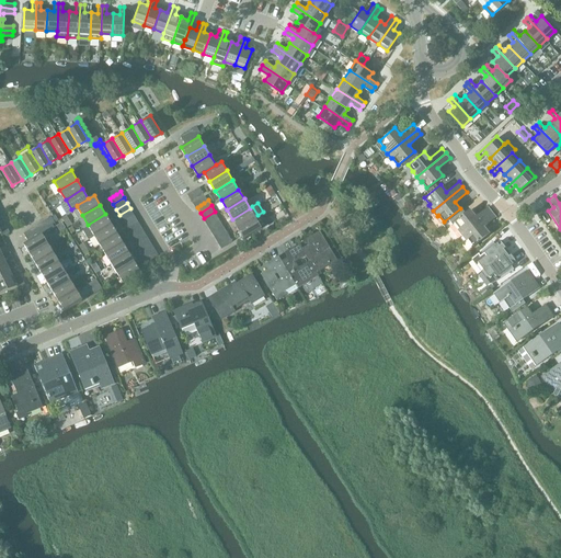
[(458,229),(462,234),(492,211),(488,205),(474,215),(469,208),(454,221),(459,228),(458,229)]
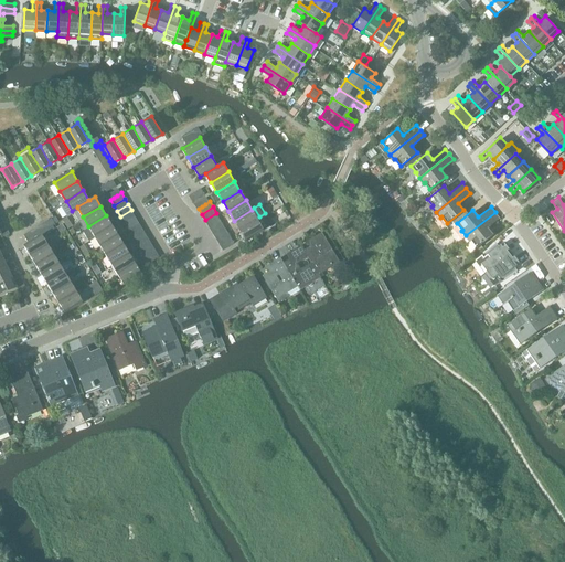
[(120,216),(124,222),(135,215),(131,210),(120,216)]
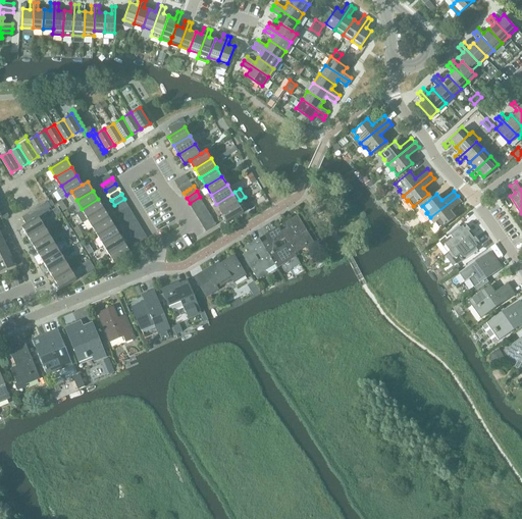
[(216,204),(221,212),(238,202),(232,194),(216,204)]
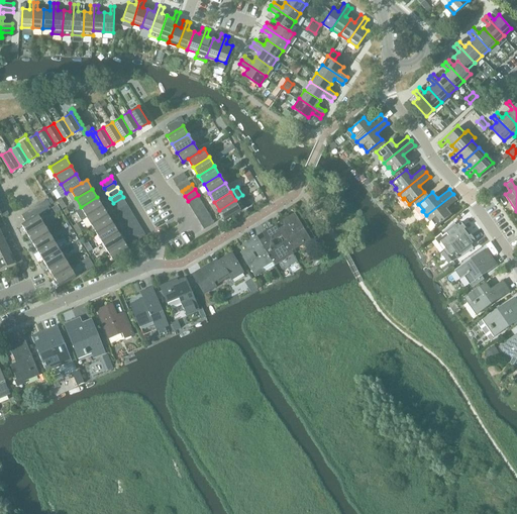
[(453,194),(426,215),(429,220),(430,220),(435,226),(450,214),(445,208),(457,198),(453,194)]
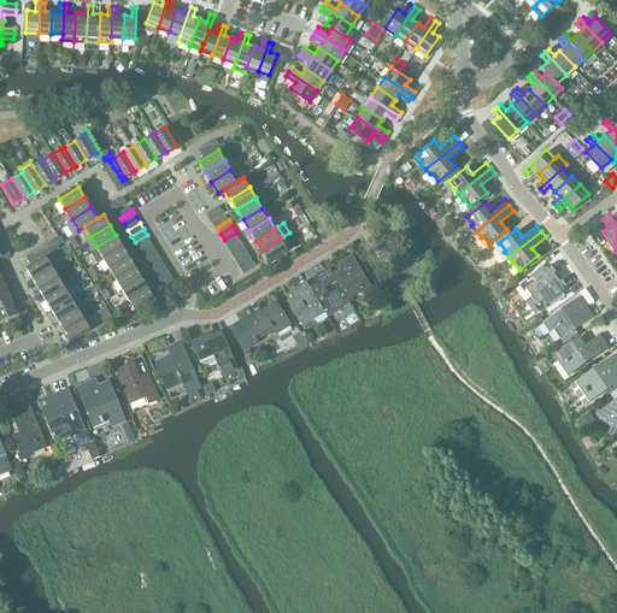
[(224,240),(228,246),(240,239),(236,233),(224,240)]
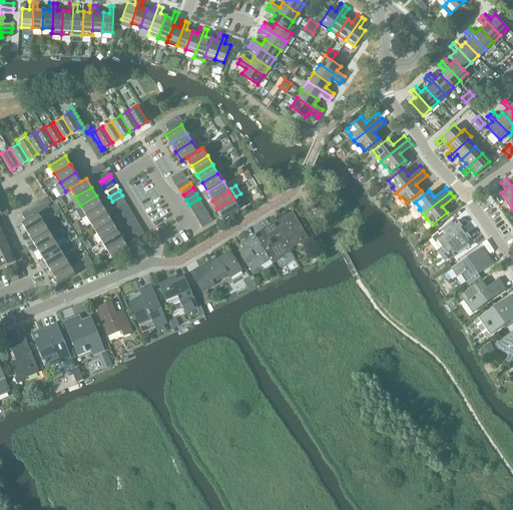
[(80,205),(86,213),(102,204),(96,195),(80,205)]
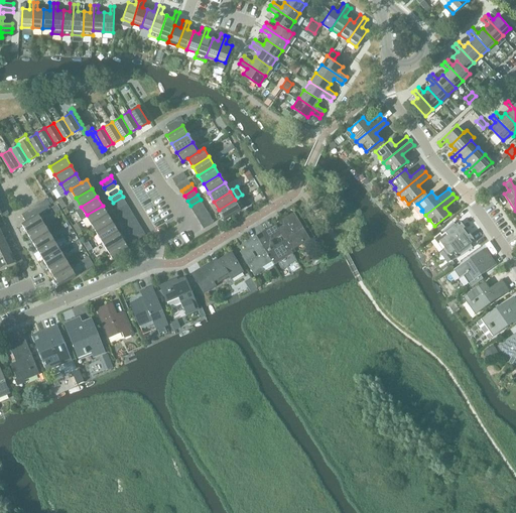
[(113,203),(116,208),(127,202),(123,197),(113,203)]
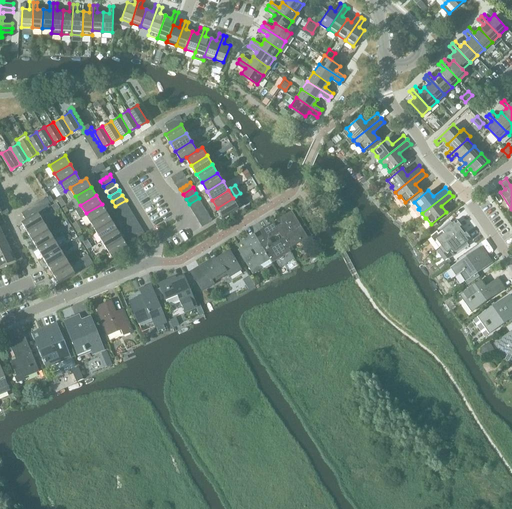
[(189,204),(192,209),(202,203),(199,198),(189,204)]
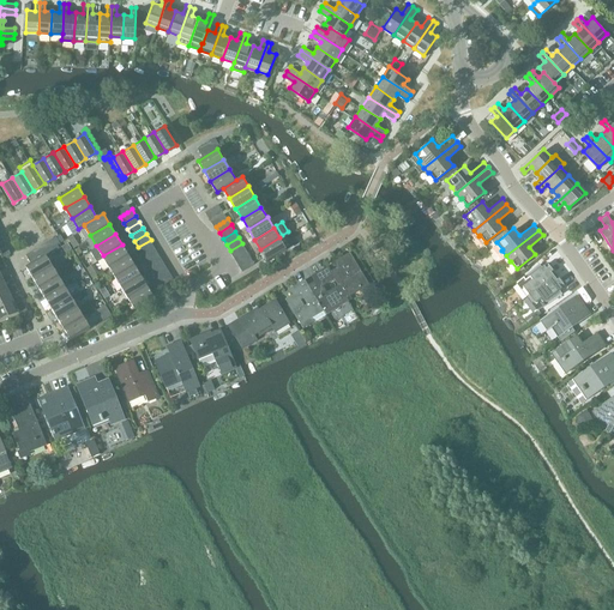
[(280,237),(260,249),(266,260),(286,248),(280,237)]
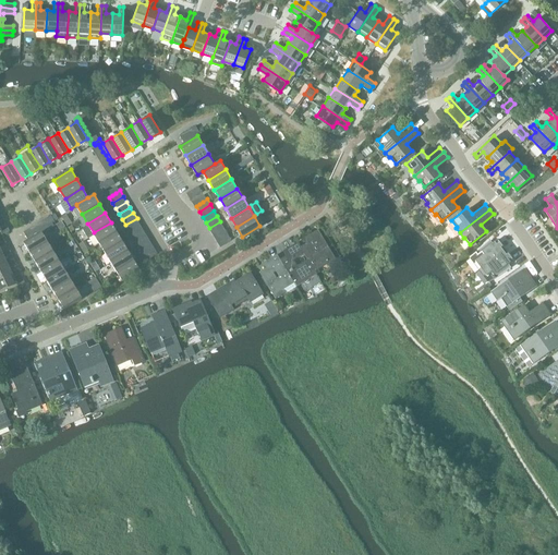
[(125,225),(129,230),(141,224),(137,218),(125,225)]
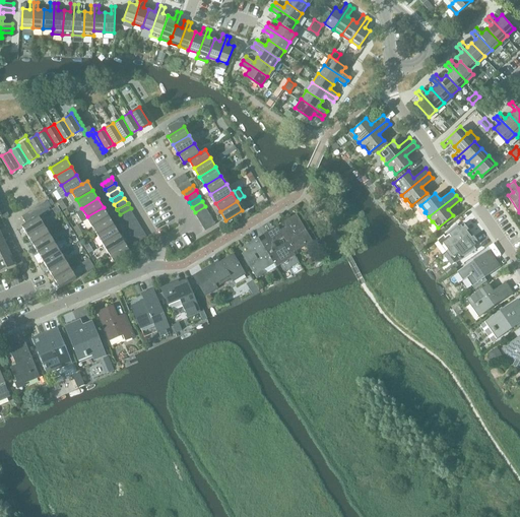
[(28,217),(25,219),(26,221),(26,222),(39,215),(52,206),(52,205),(51,204),(47,206),(44,208),(40,211),(36,213),(33,215),(28,217)]
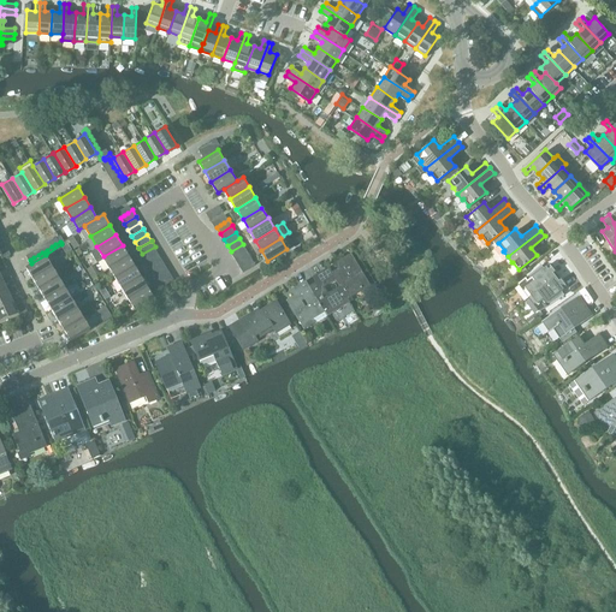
[(231,251),(235,257),(248,250),(243,244),(231,251)]
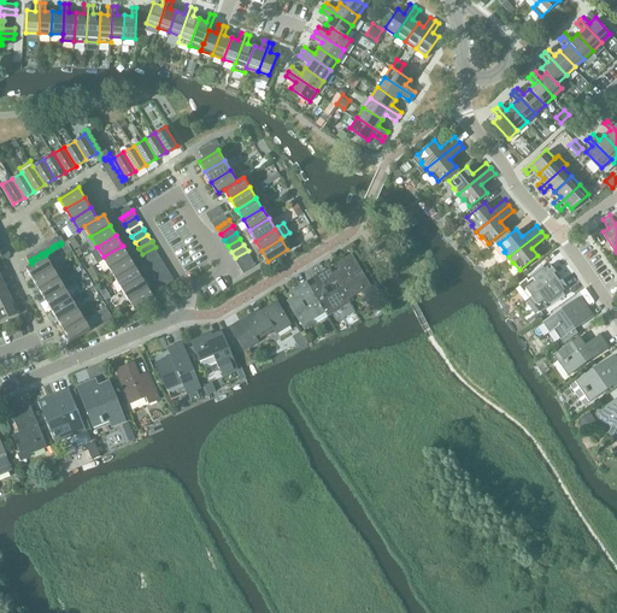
[(104,257),(110,267),(129,255),(123,246),(104,257)]
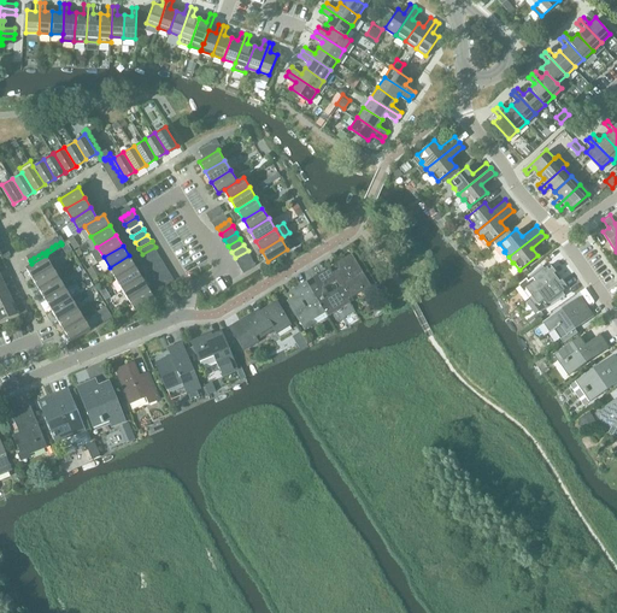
[(142,254),(147,260),(159,253),(156,247),(142,254)]
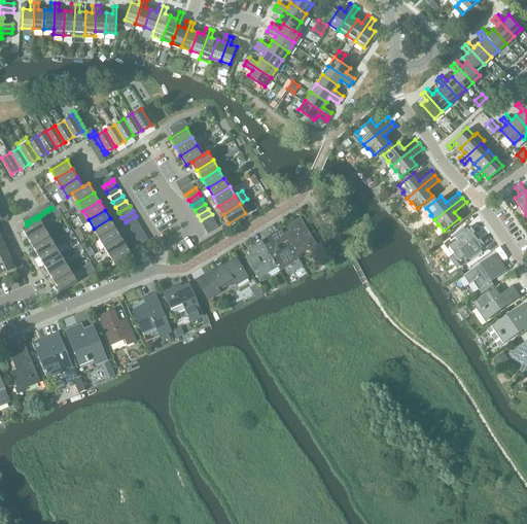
[(201,220),(204,225),(215,219),(212,214),(201,220)]
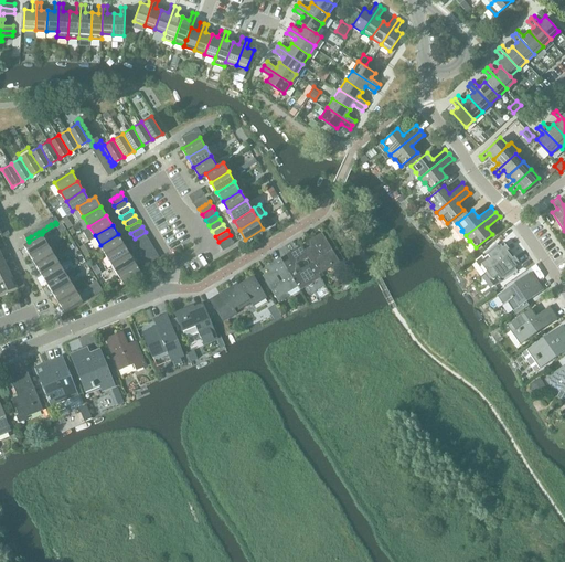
[(308,254),(311,261),(318,269),(330,262),(333,267),(341,263),(322,231),(310,237),(313,242),(304,247),(308,254)]
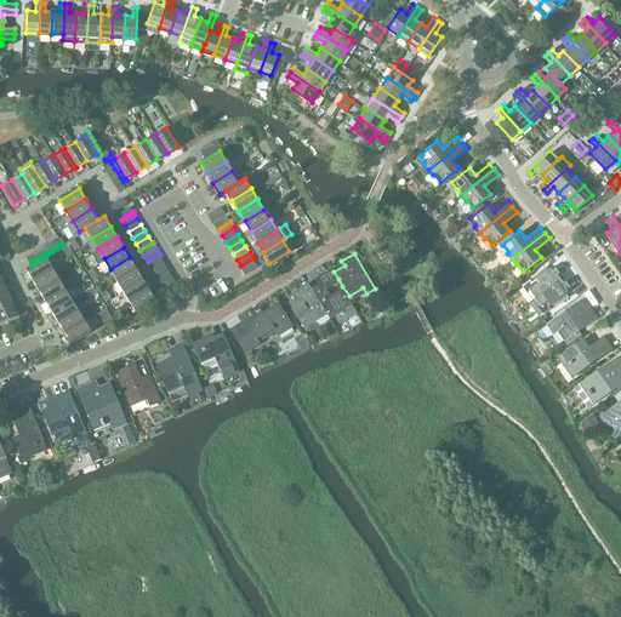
[(148,262),(152,268),(164,261),(160,255),(148,262)]
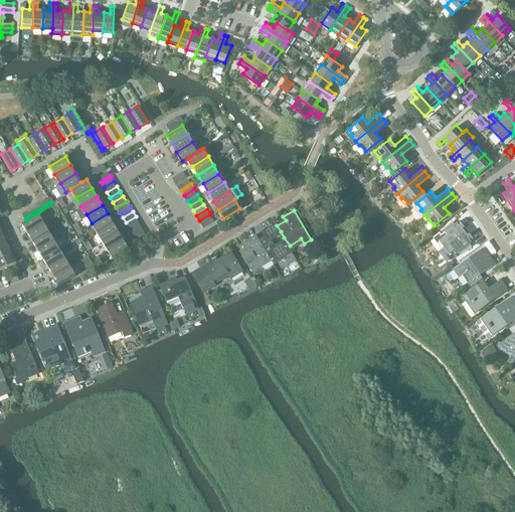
[(22,223),(27,231),(43,222),(38,213),(26,220),(22,223)]
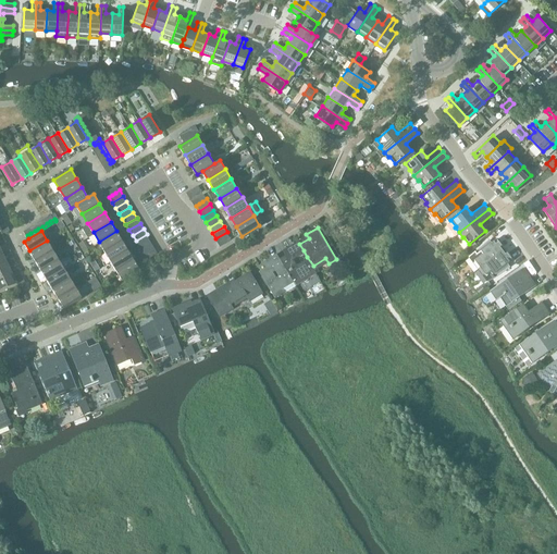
[(99,242),(104,251),(122,241),(116,231),(99,242)]
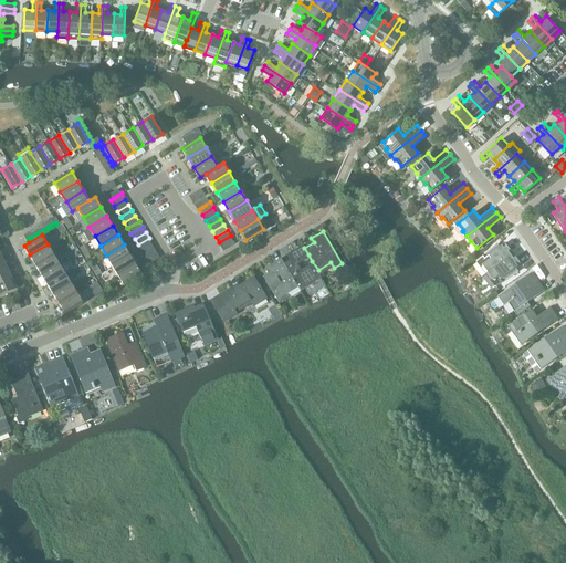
[(231,236),(219,242),(223,248),(234,241),(231,236)]
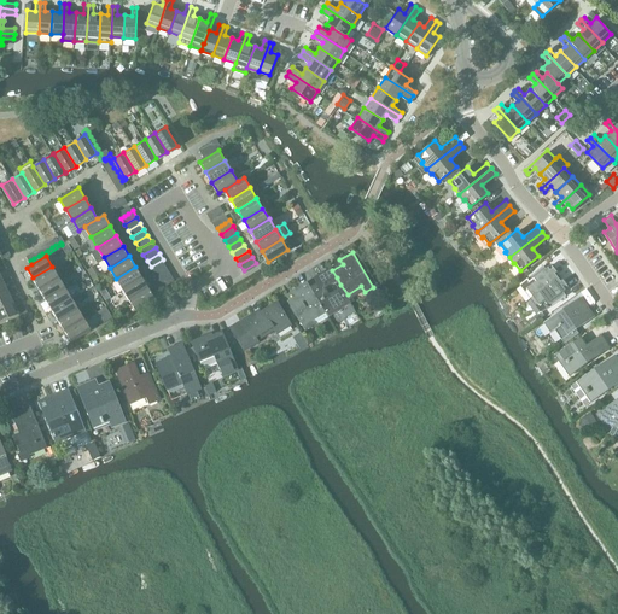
[(151,267),(155,273),(167,265),(163,259),(151,267)]
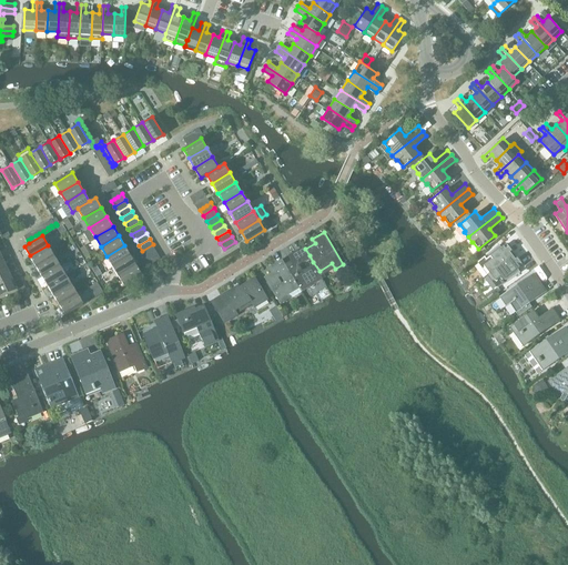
[(478,260),(487,273),(514,253),(506,242),(501,245),(499,242),(478,260)]
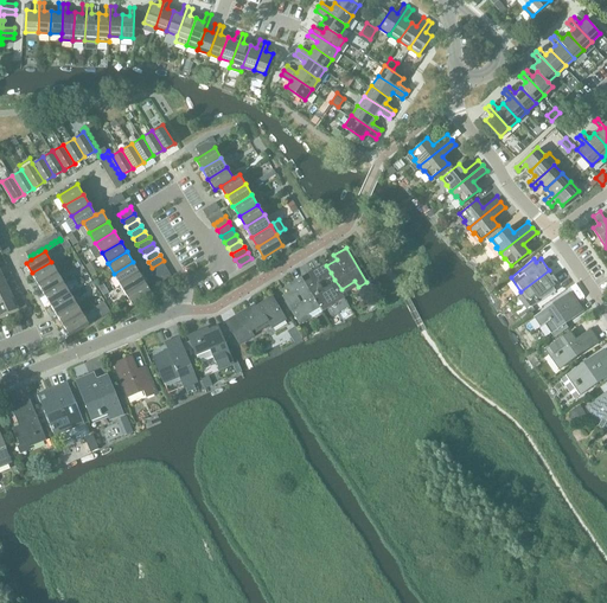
[(159,273),(163,270),(167,267),(164,261),(152,268),(155,275),(159,273)]
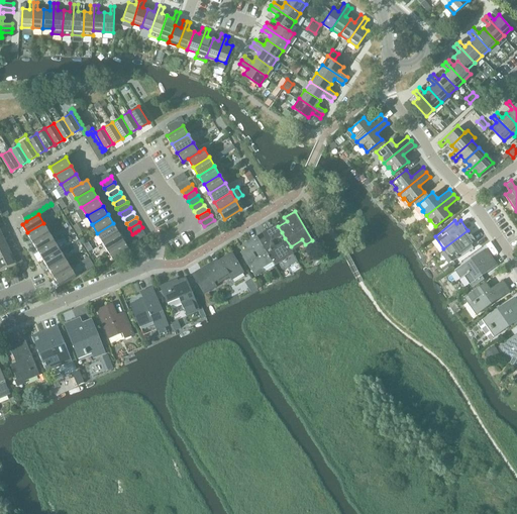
[(268,233),(260,238),(272,259),(274,264),(294,251),(291,246),(285,238),(275,244),(272,239),(282,232),(278,226),(276,222),(265,228),(268,233)]
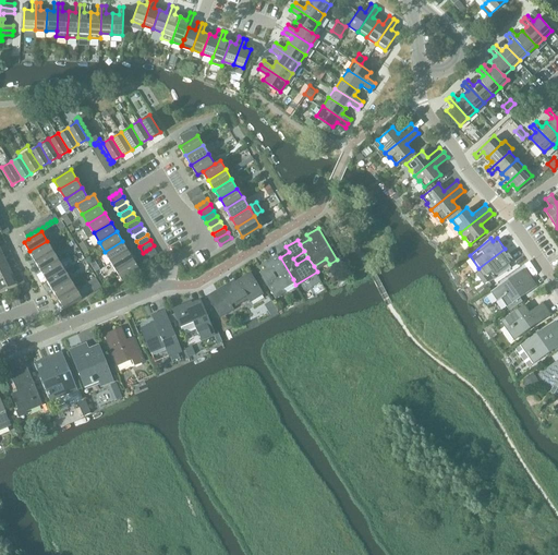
[(29,251),(35,261),(52,250),(47,241),(29,251)]
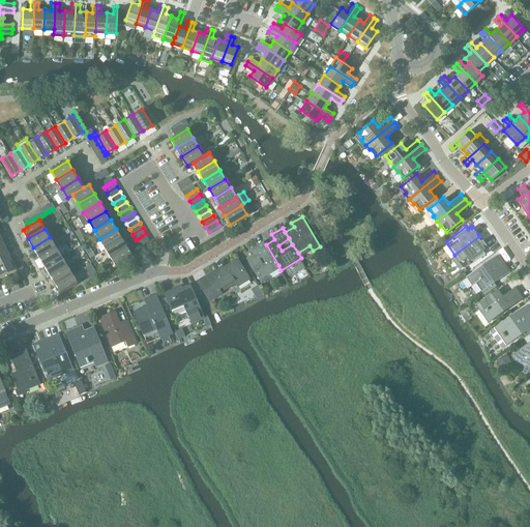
[(99,239),(105,247),(121,237),(116,229),(99,239)]
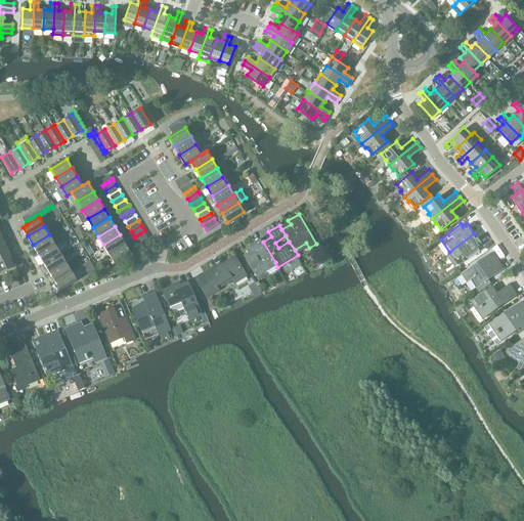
[(0,239),(3,237),(4,240),(10,236),(8,232),(2,235),(0,231),(0,239)]
